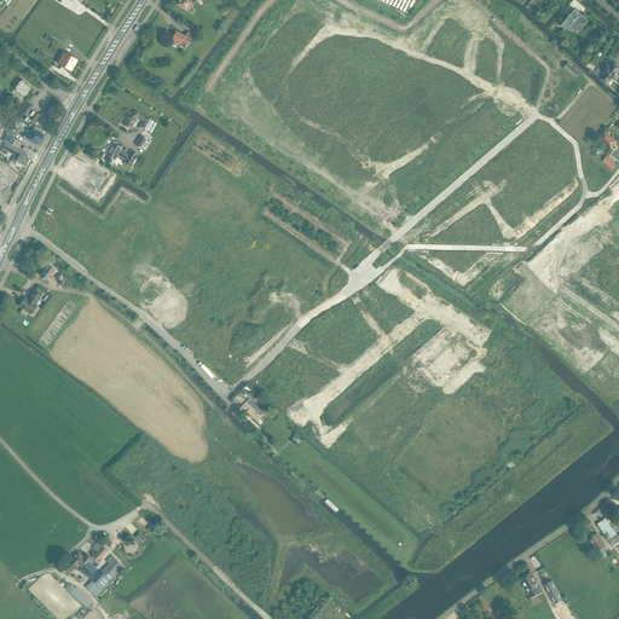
[(379,0),(409,15),(415,0),(379,0)]
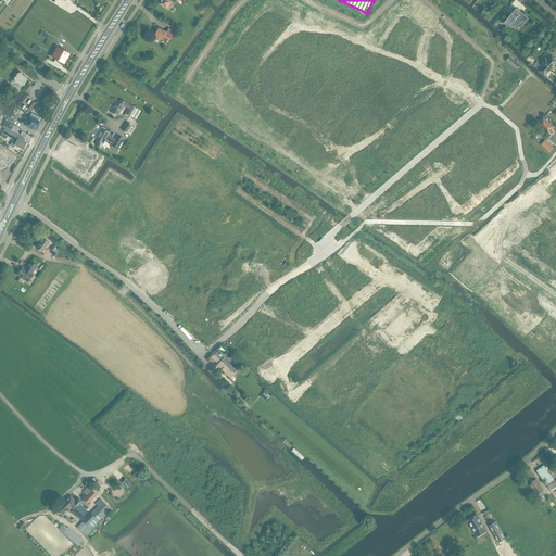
[(276,1),(273,10),(282,14),(281,16),(286,19),(290,10),(283,7),(285,4),(276,1)]
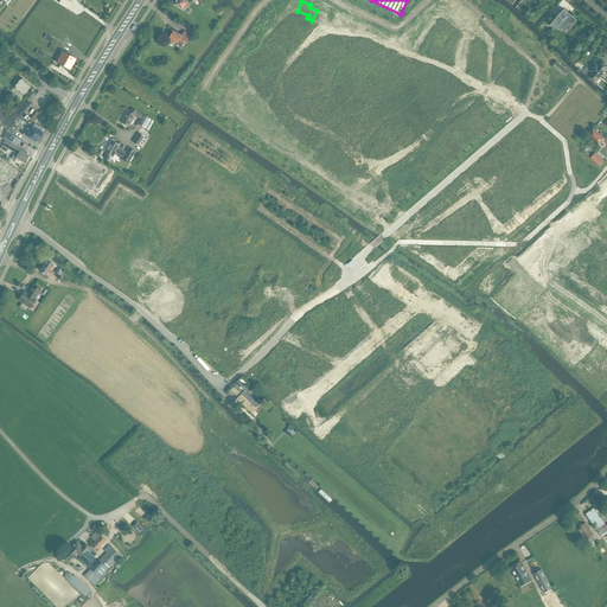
[(568,24),(572,25),(573,26),(577,20),(570,14),(569,16),(567,14),(568,13),(563,10),(561,13),(549,26),(551,26),(557,29),(562,31),(568,24)]
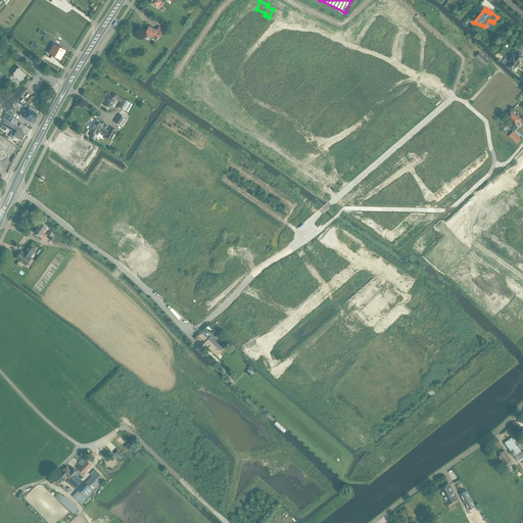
[(380,21),(372,26),(376,35),(374,36),(376,40),(384,37),(381,31),(384,30),(380,21)]
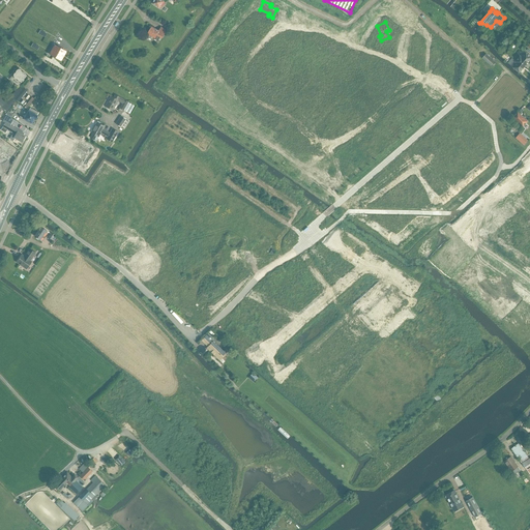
[(247,23),(243,28),(256,37),(260,31),(247,23)]
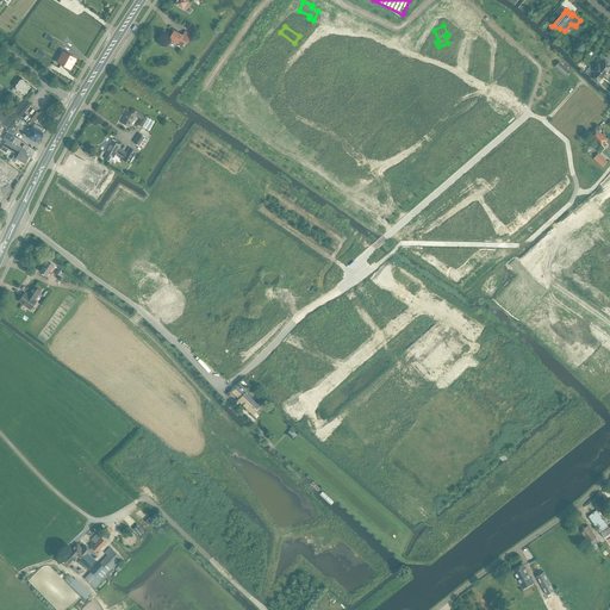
[(186,44),(192,36),(185,31),(182,36),(174,31),(169,39),(179,44),(178,45),(181,48),(184,43),(186,44)]
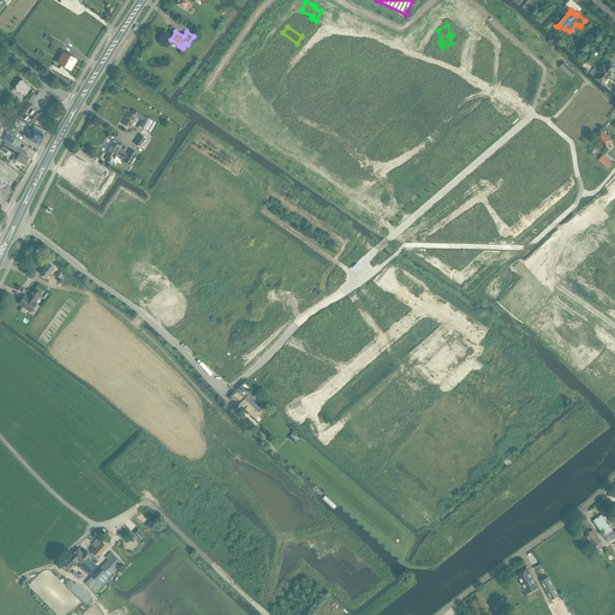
[(282,33),(278,39),(292,49),(297,43),(282,33)]
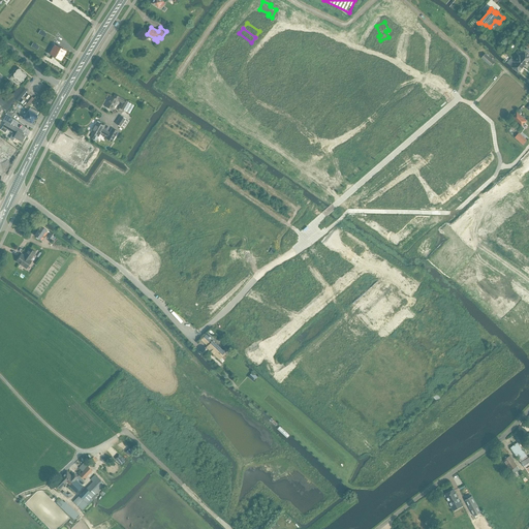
[(404,36),(397,50),(403,53),(410,40),(404,36)]
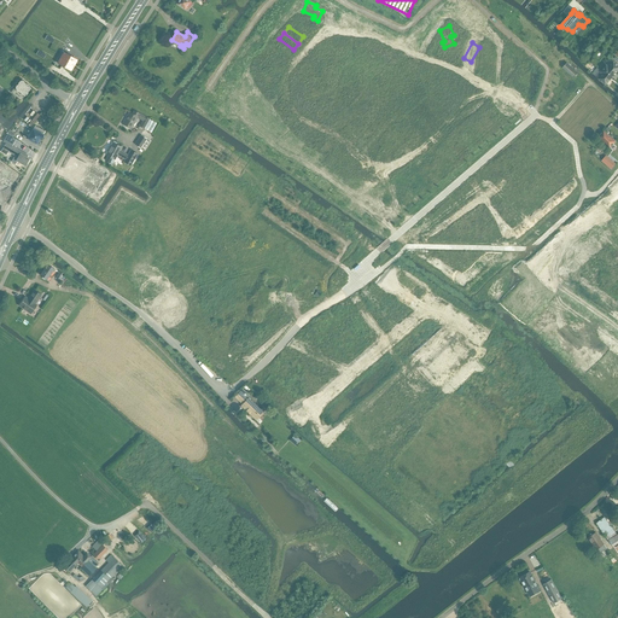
[(372,46),(365,62),(372,64),(379,48),(372,46)]
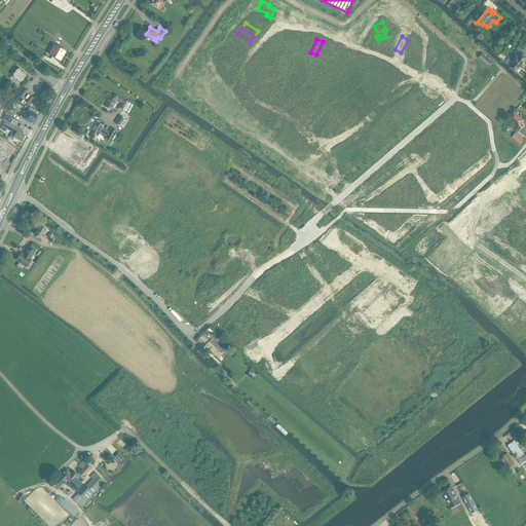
[(408,40),(401,52),(407,57),(414,43),(408,40)]
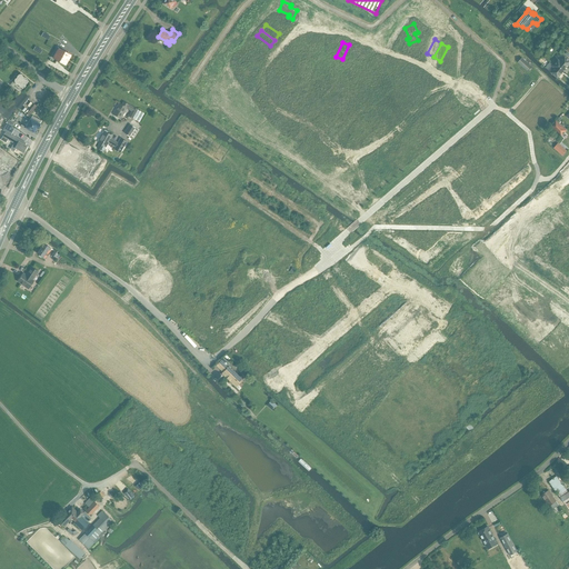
[(349,45),(342,59),(349,62),(356,48),(349,45)]
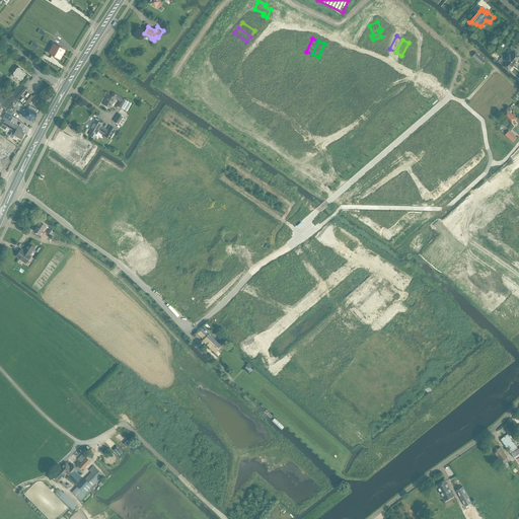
[(64,51),(54,45),(52,43),(49,48),(52,49),(58,52),(58,51),(61,53),(61,54),(62,54),(64,51)]
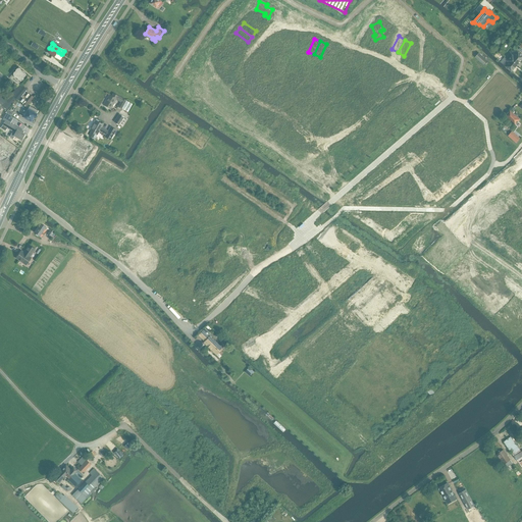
[(58,52),(52,49),(49,48),(47,53),(59,60),(62,54),(61,54),(61,53),(58,51),(58,52)]
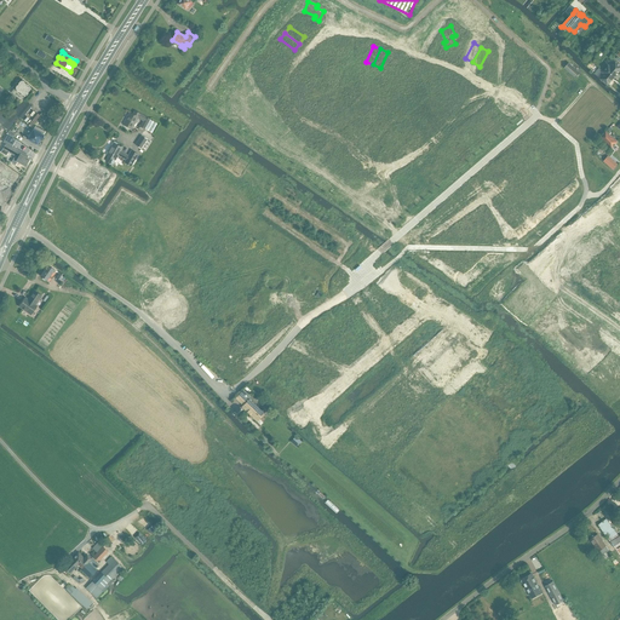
[(608,84),(615,76),(619,69),(619,65),(612,58),(607,63),(608,65),(602,72),(601,70),(600,72),(598,70),(596,75),(608,86),(609,85),(608,84)]
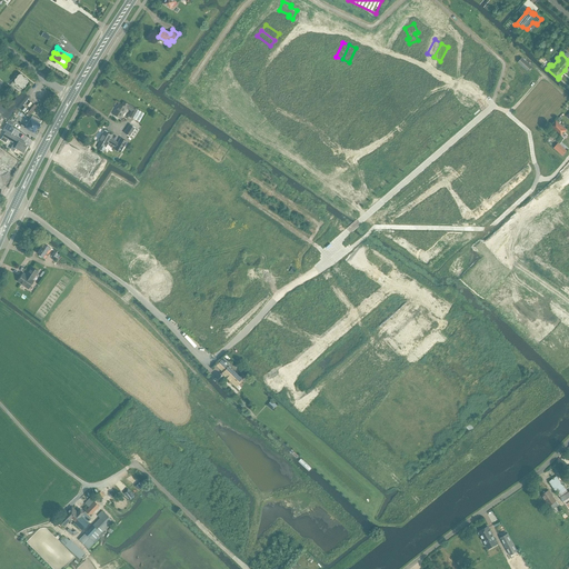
[(242,57),(239,63),(253,70),(257,63),(242,57)]
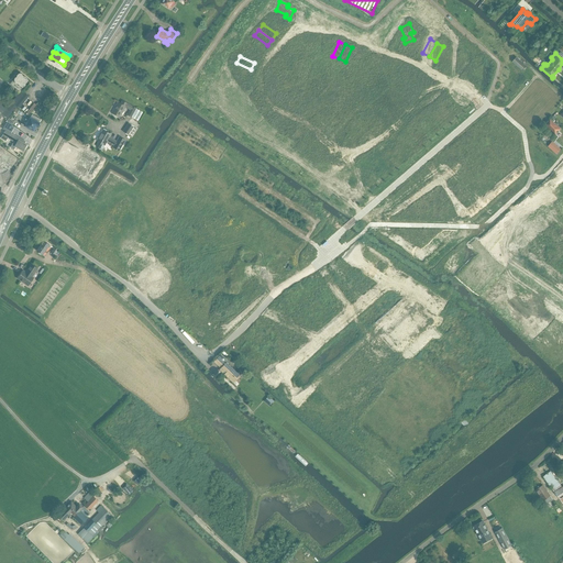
[(368,56),(363,72),(370,74),(375,58),(368,56)]
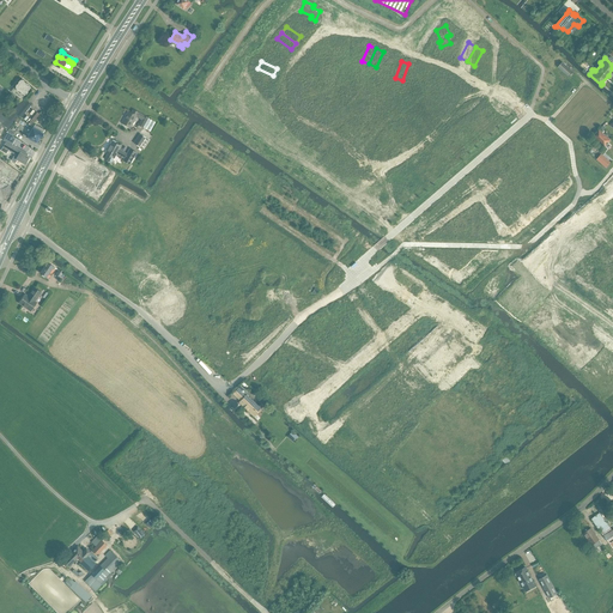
[(563,62),(558,67),(569,77),(572,72),(563,62)]
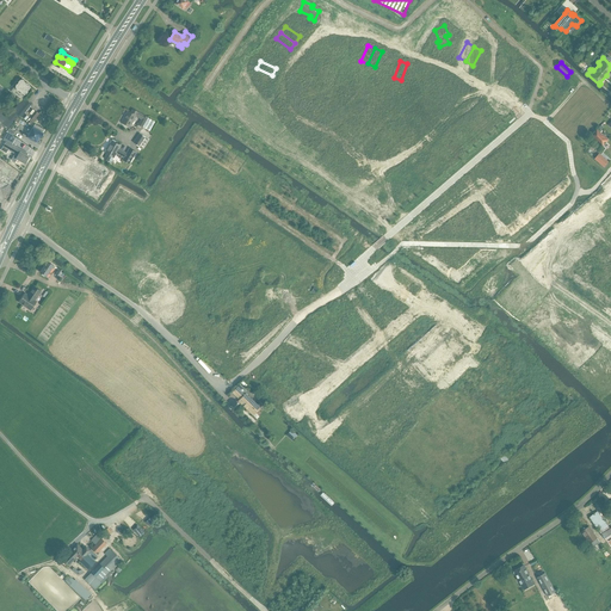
[(407,63),(401,80),(408,82),(414,66),(407,63)]
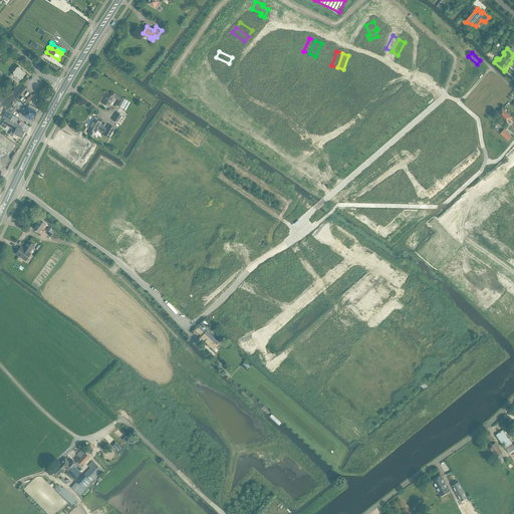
[(427,56),(415,63),(418,69),(431,62),(427,56)]
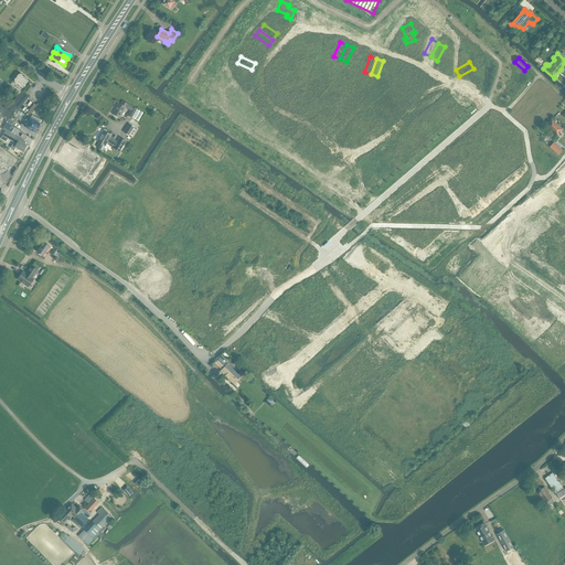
[(237,63),(234,70),(248,76),(252,70),(237,63)]
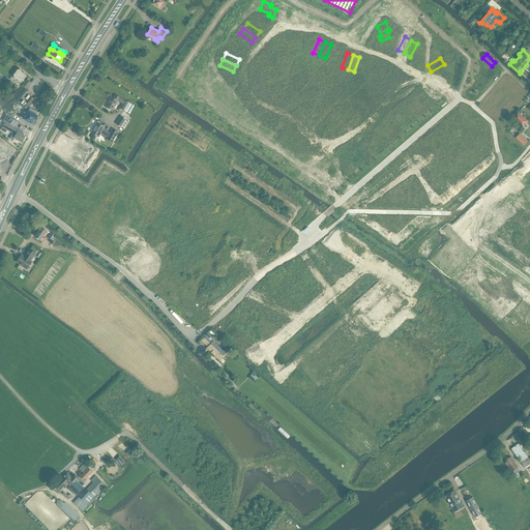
[(268,63),(254,67),(256,75),(270,70),(268,63)]
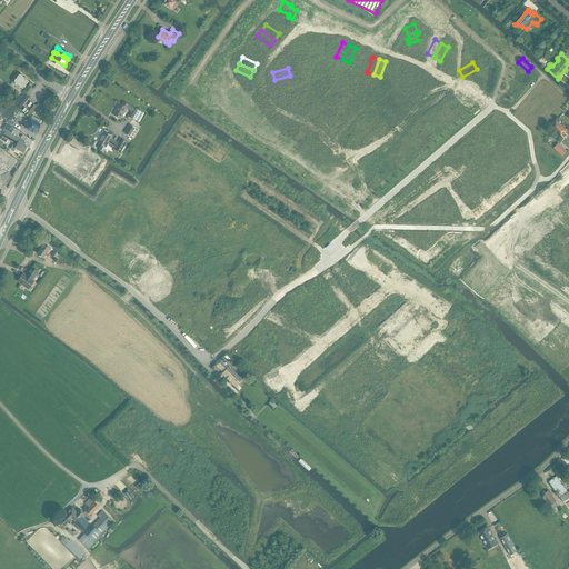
[(416,68),(401,73),(405,80),(419,75),(416,68)]
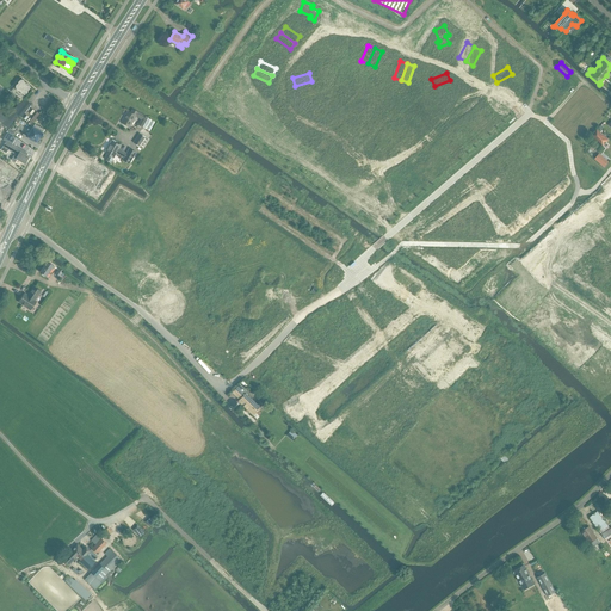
[(512,74),(497,82),(500,90),(516,80),(512,74)]
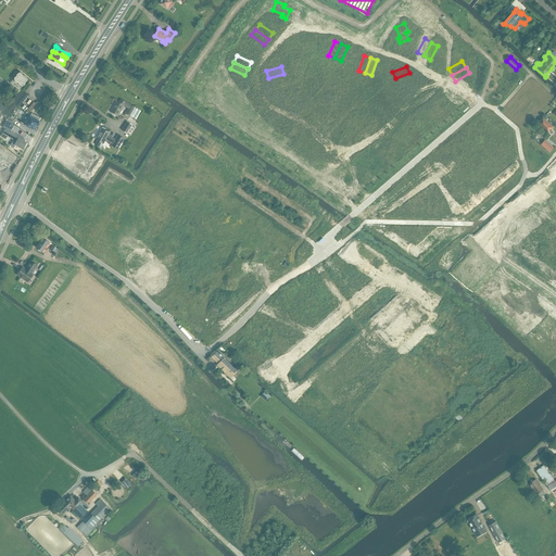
[(20,91),(28,79),(19,72),(12,80),(10,84),(20,91)]
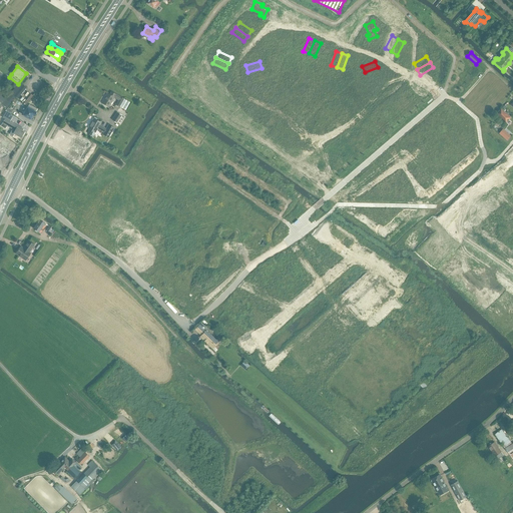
[(378,67),(365,72),(367,78),(380,73),(378,67)]
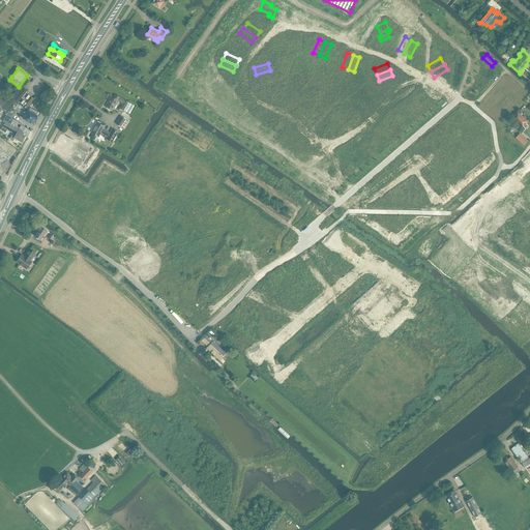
[(270,70),(256,75),(258,81),(272,77),(270,70)]
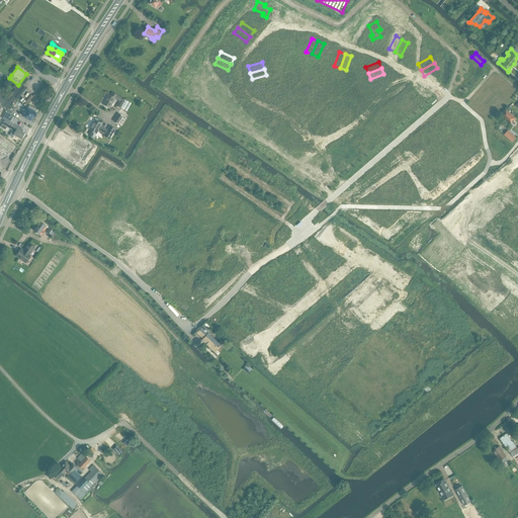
[(202,77),(194,79),(196,88),(205,86),(206,88),(211,87),(209,78),(202,80),(202,77)]
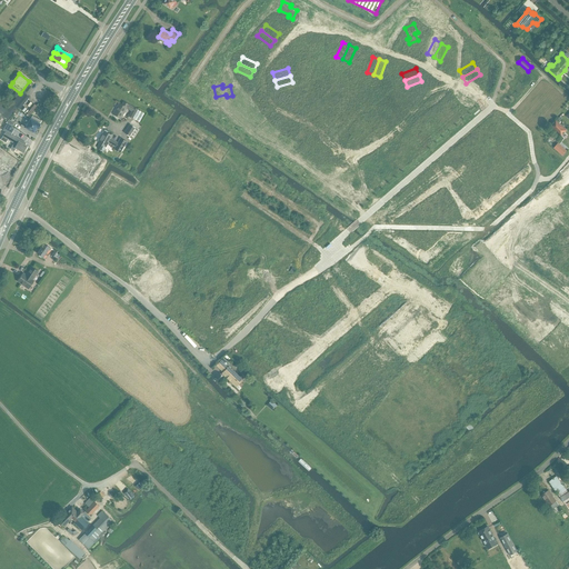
[(0,116),(7,121),(8,121),(16,110),(18,108),(19,110),(29,97),(22,91),(6,111),(1,107),(0,107),(0,116)]
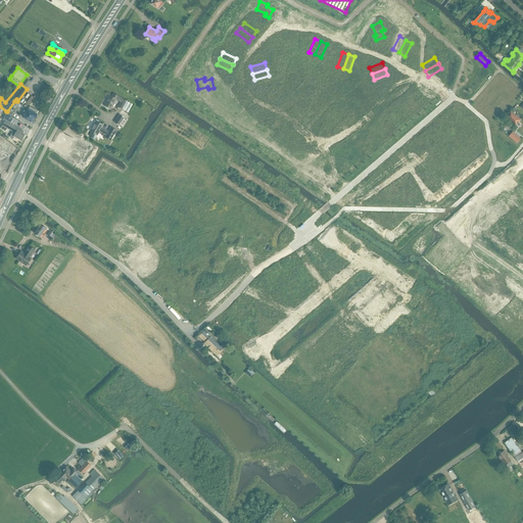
[(278,84),(268,94),(273,99),(283,89),(278,84)]
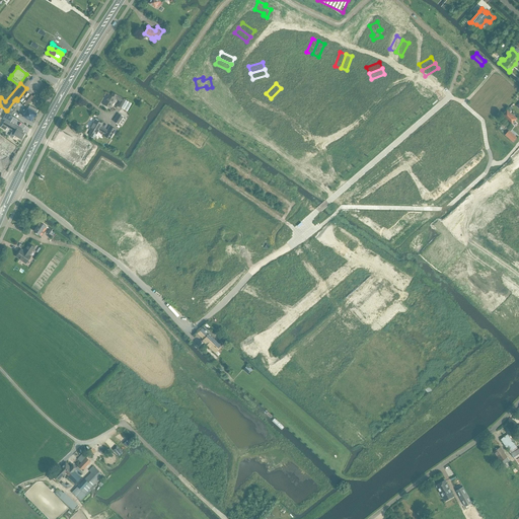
[(412,83),(408,88),(419,97),(423,92),(412,83)]
